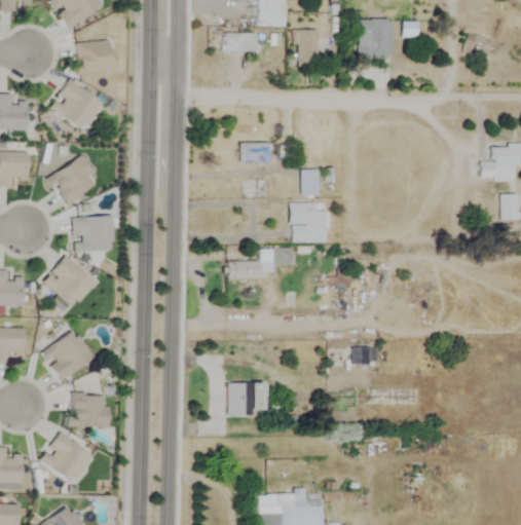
[(16,10),(16,3),(32,3),(32,0),(1,0),(1,10),(16,10)]
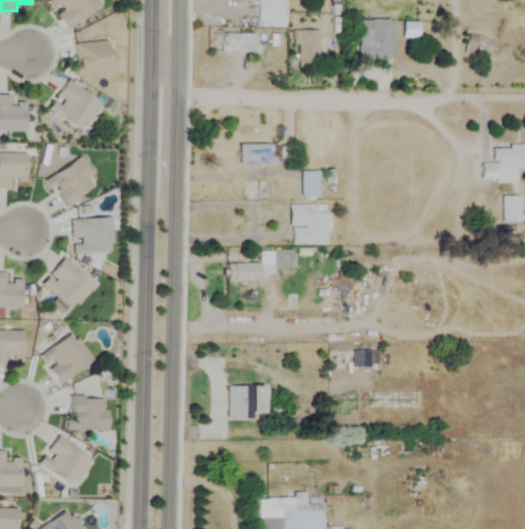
[(103,3),(100,0),(52,0),(51,1),(71,28),(103,3)]
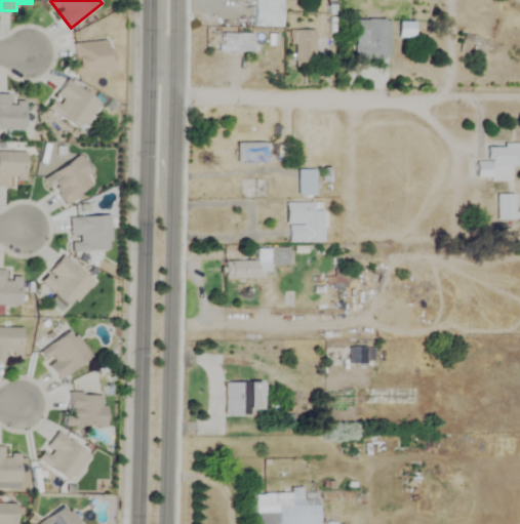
[(257,0),(257,26),(285,26),(285,0),(257,0)]
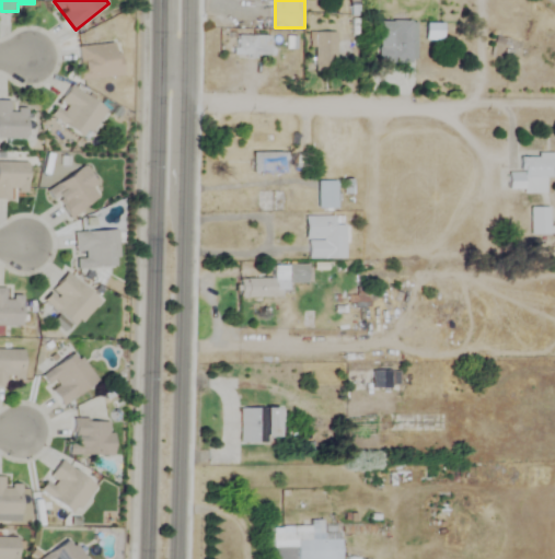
[(393,45),(382,45),(382,60),(415,60),(415,16),(393,16),(393,45)]
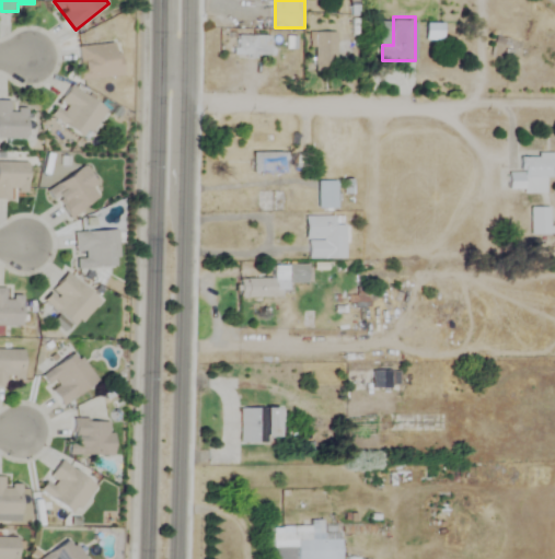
[(314,31),(314,47),(318,47),(318,67),(340,67),(340,31),(314,31)]
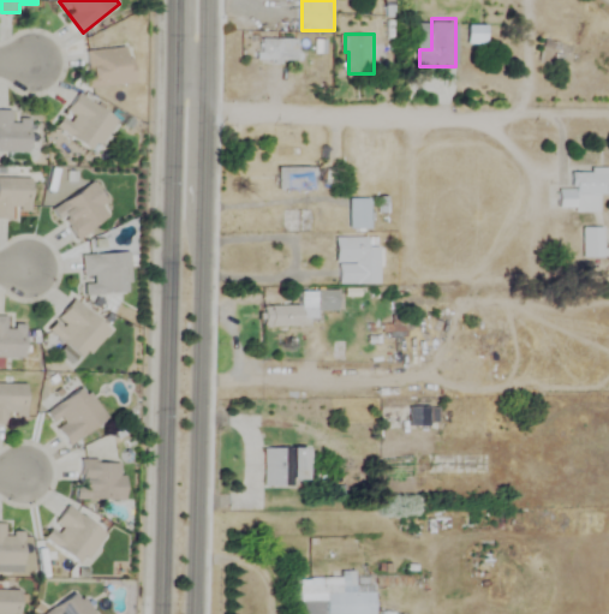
[(304,39),(264,39),(264,63),(304,63),(304,39)]
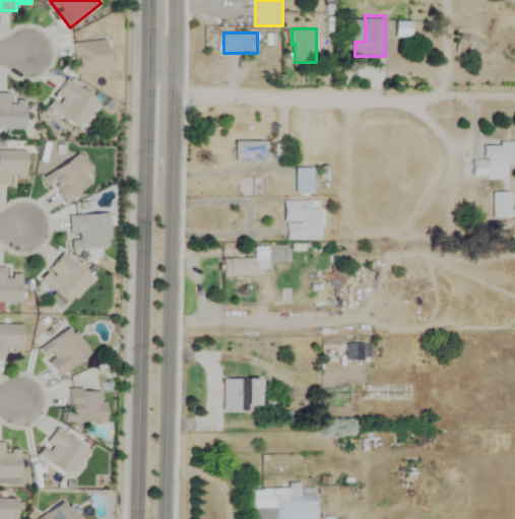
[(116,69),(113,39),(74,43),(77,74),(116,69)]
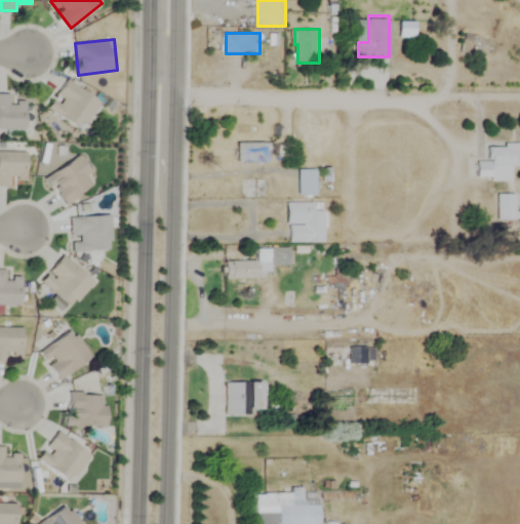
[(103,103),(69,80),(50,108),(85,130),(103,103)]
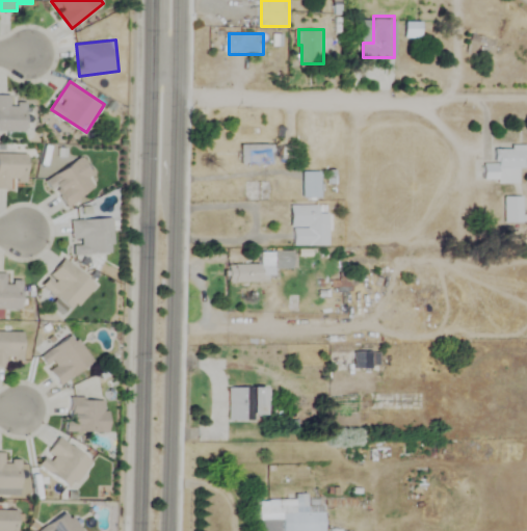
[(0,131),(28,131),(28,104),(12,104),(12,95),(0,95),(0,131)]
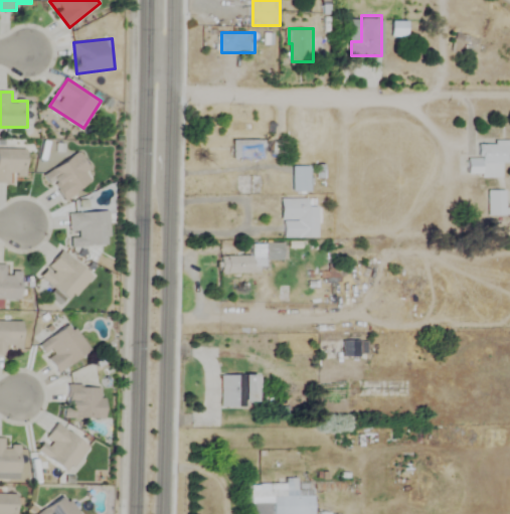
[(235,159),(267,159),(267,140),(235,140),(235,159)]
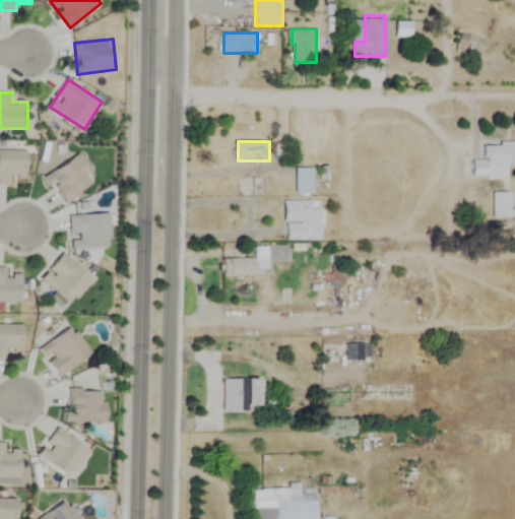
[(514,143),(486,143),(486,159),(475,159),(475,175),(491,175),(491,165),(514,164),(514,143)]
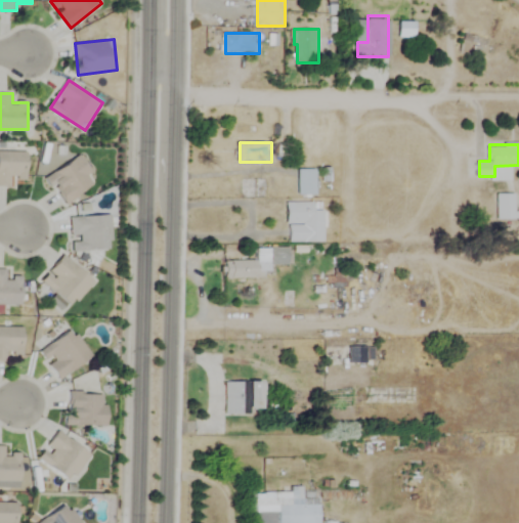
[(0,186),(14,186),(14,179),(29,179),(29,151),(0,151),(0,186)]
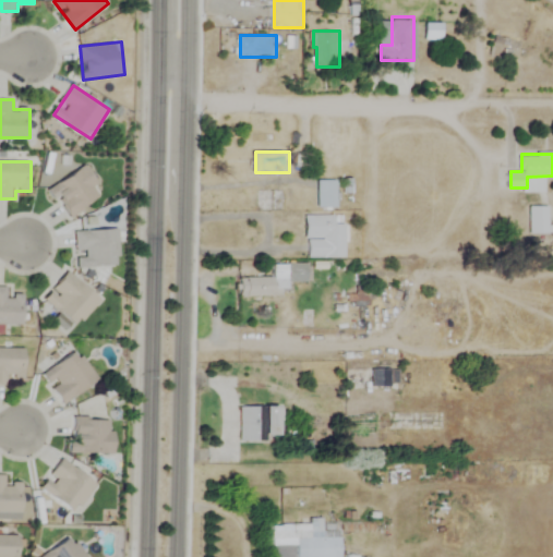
[(71,218),(106,195),(87,166),(51,189),(71,218)]
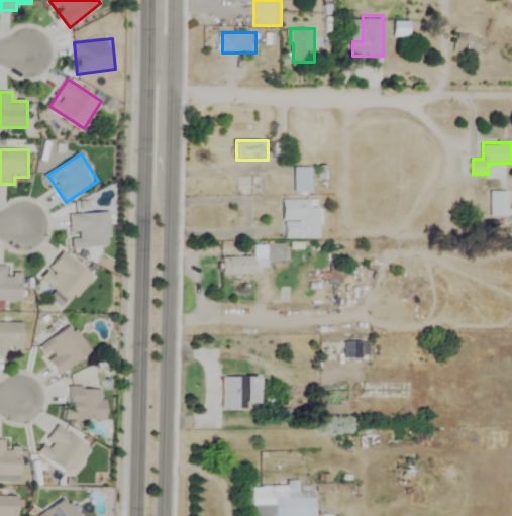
[(295,166),(295,192),(313,192),(313,180),(330,180),(330,166),(295,166)]
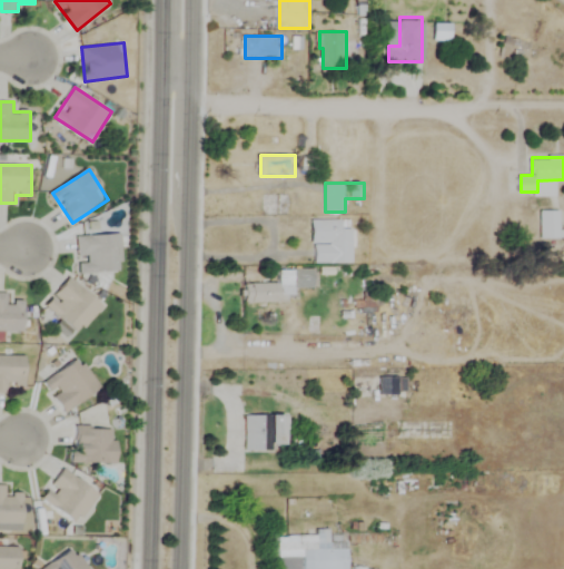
[(294,216),(294,194),(266,194),(266,216),(294,216)]
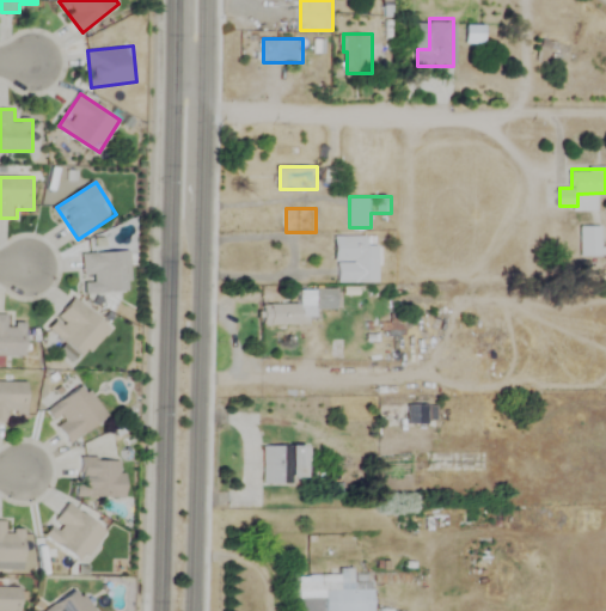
[(605,246),(604,246),(604,226),(582,226),(582,258),(605,258),(605,246)]
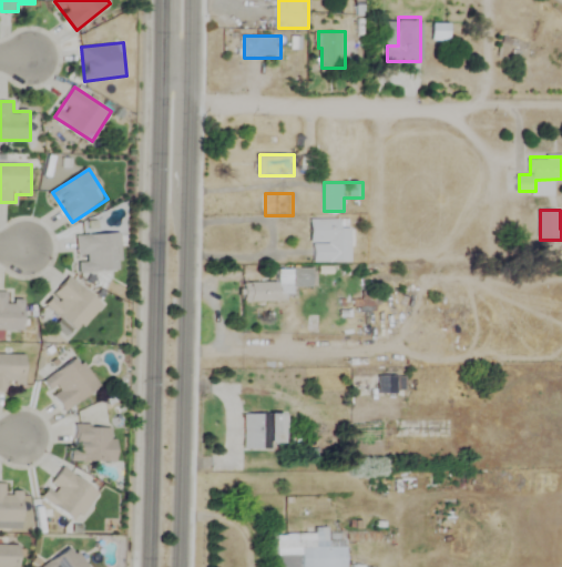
[(354,262),(354,228),(343,228),(343,220),(315,220),(315,241),(331,241),(331,262),(354,262)]
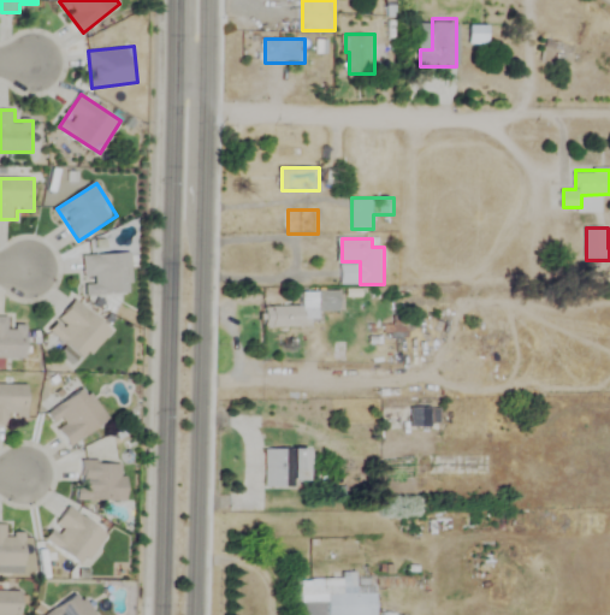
[(86,255),(87,281),(88,295),(134,293),(132,253),(86,255)]
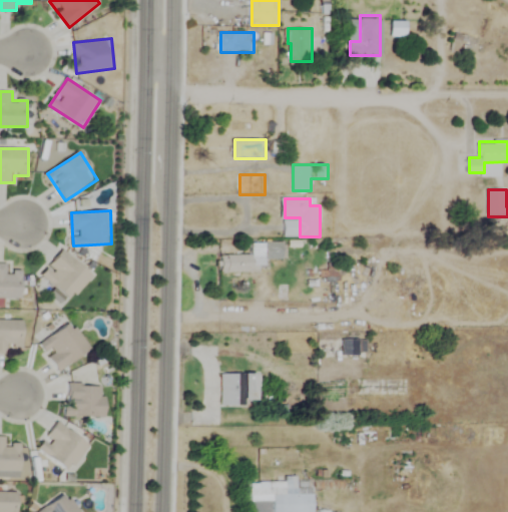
[(284,259),(284,241),(268,241),(268,259),(284,259)]
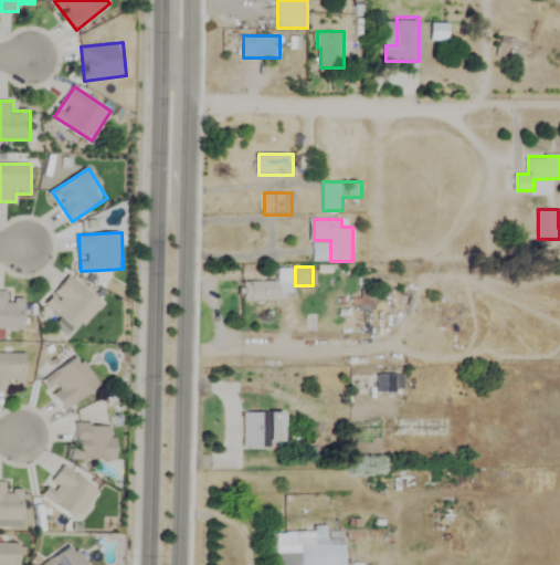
[(46,301),(77,332),(103,306),(72,275),(46,301)]
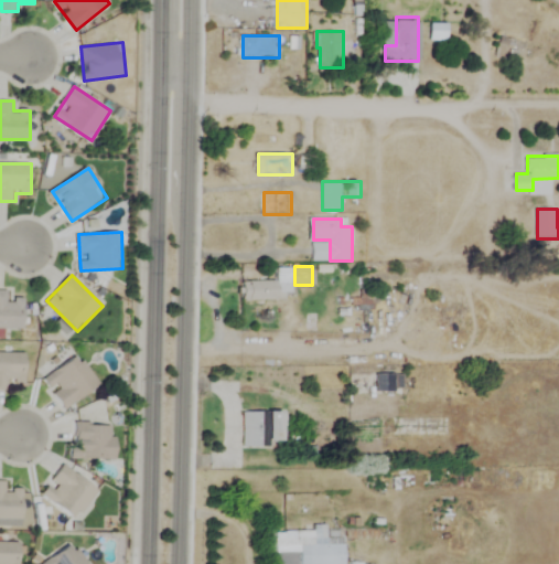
[(278,299),(278,280),(245,280),(245,299),(278,299)]
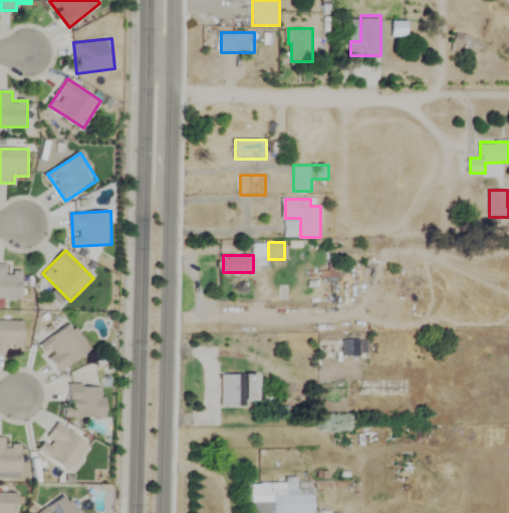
[(23,272),(7,272),(7,264),(0,263),(0,299),(23,299),(23,272)]
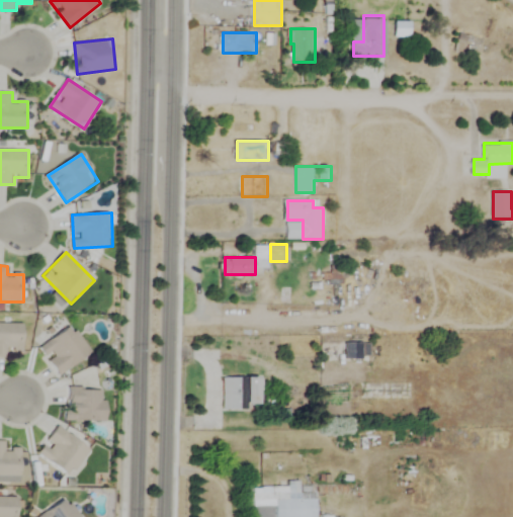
[(9,351),(24,351),(24,323),(0,323),(0,357),(9,357),(9,351)]
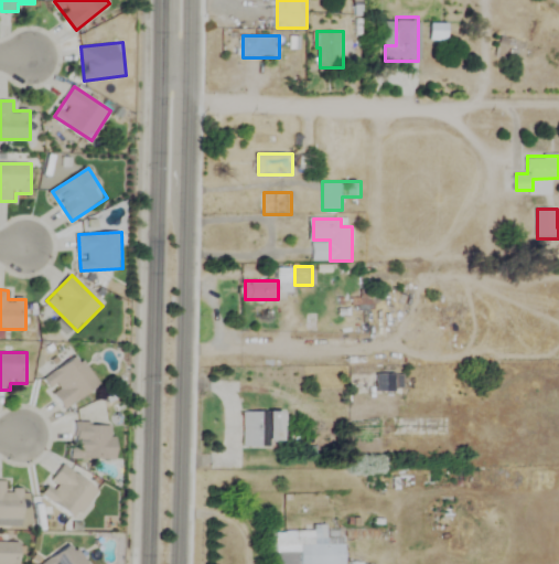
[(44,378),(64,410),(100,386),(82,354),(44,378)]
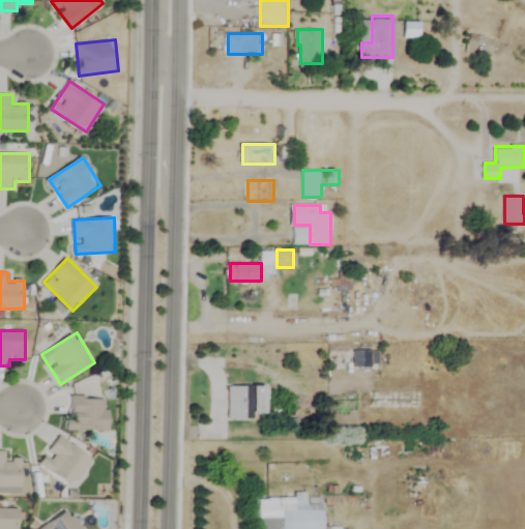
[(230,385),(230,417),(269,417),(269,385),(230,385)]
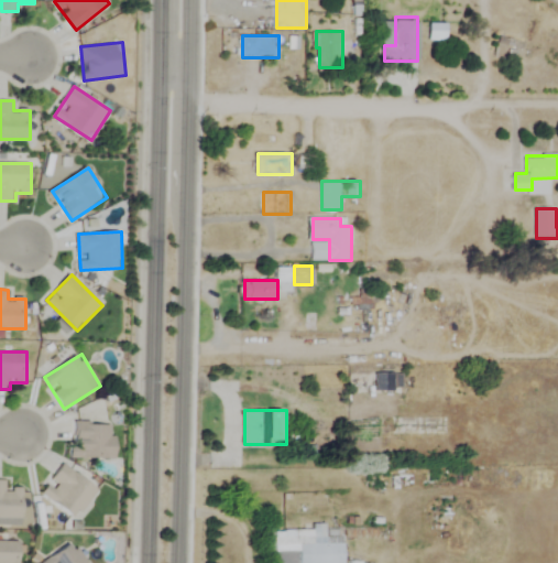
[(117,458),(117,422),(75,422),(75,458),(117,458)]
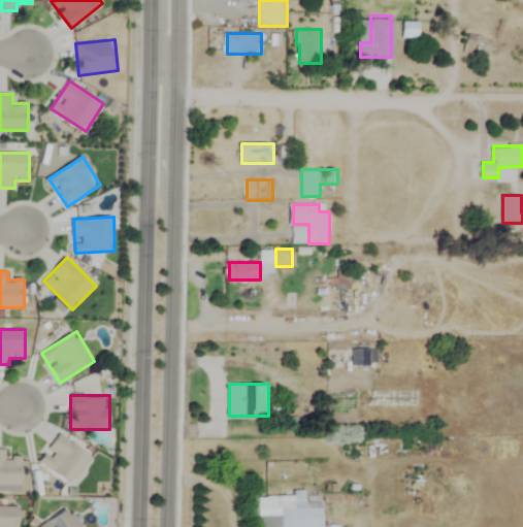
[(40,460),(72,487),(94,460),(63,434),(40,460)]
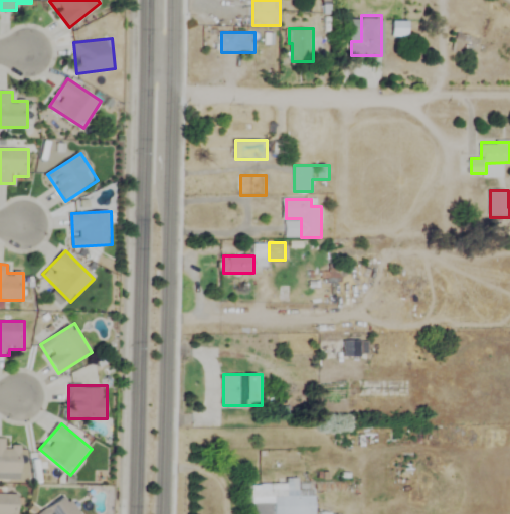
[(0,438),(0,472),(22,473),(22,446),(6,446),(6,439),(0,438)]
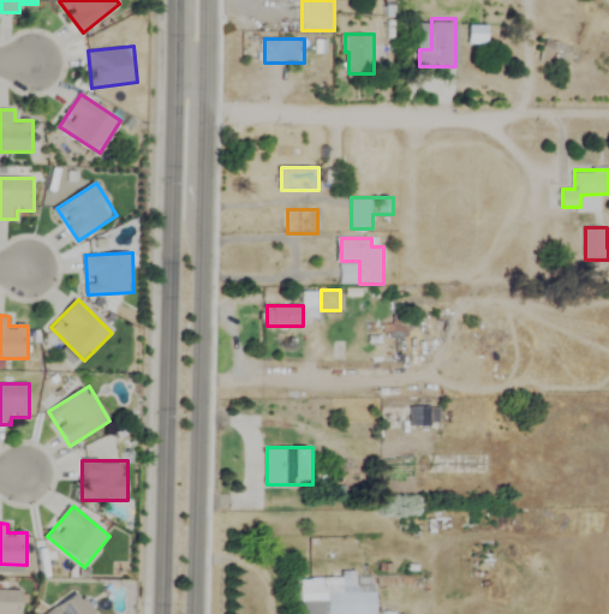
[(345,577),(302,578),(302,601),(329,601),(329,613),(377,613),(377,573),(344,573),(345,577)]
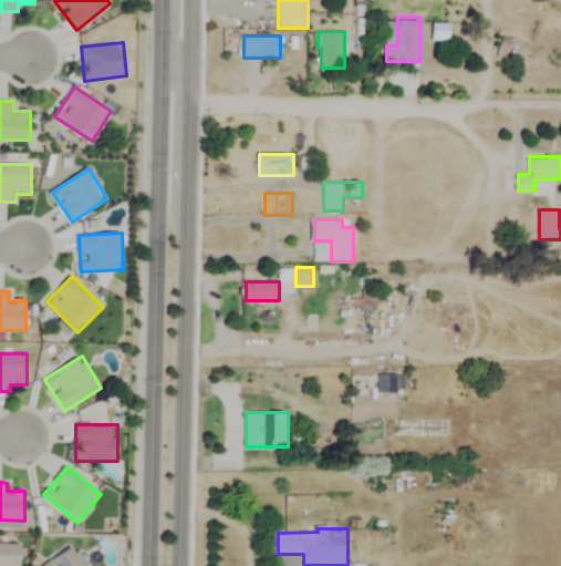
[(20,565),(20,544),(0,543),(0,565),(20,565)]
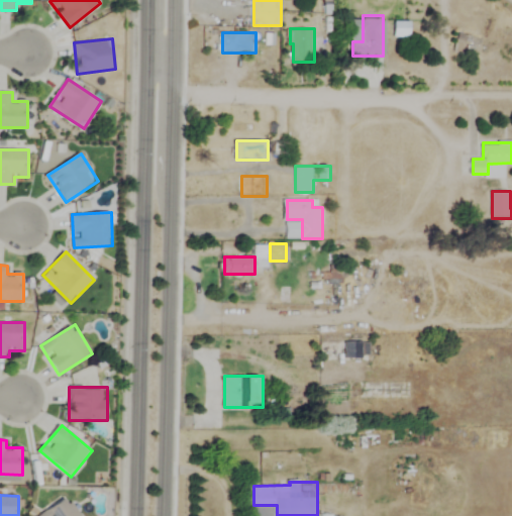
[(83,515),(69,496),(38,515),(83,515)]
